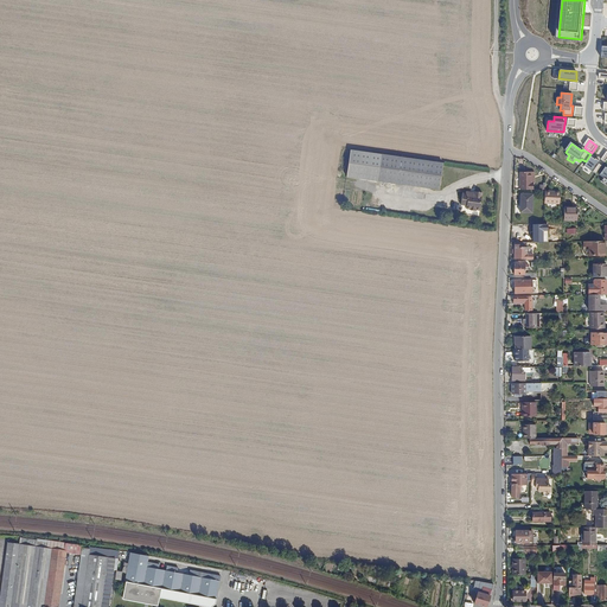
[(347,177),(440,190),(443,163),(351,149),(347,177)]
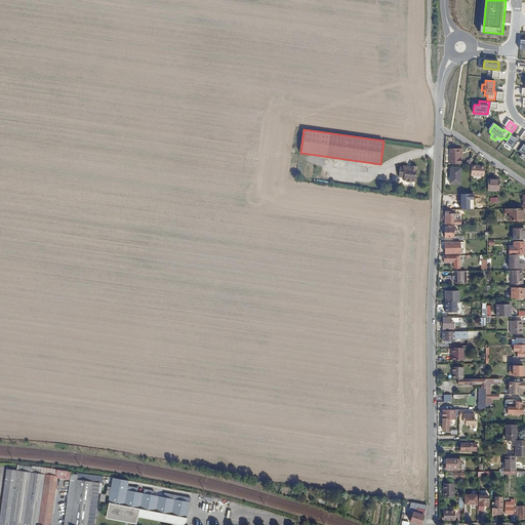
[(515,139),(512,137),(507,145),(517,152),(522,145),(519,142),(516,138),(515,139)]
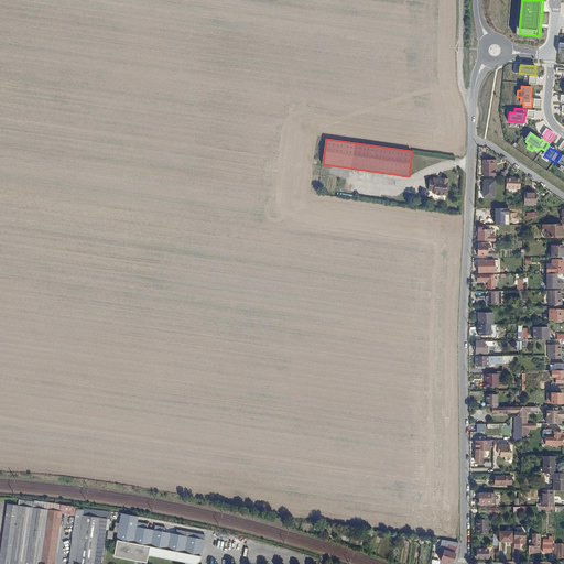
[(495,171),(496,171),(496,160),(484,160),(483,176),(495,176),(495,171)]
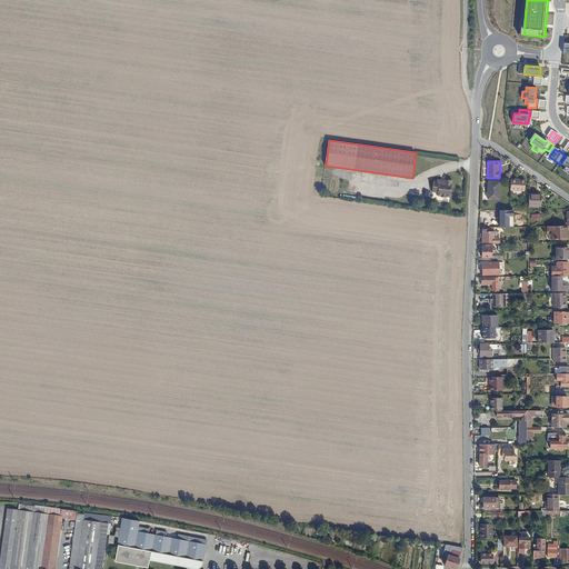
[(446,197),(450,197),(452,179),(445,179),(445,181),(442,181),(442,179),(437,179),(437,181),(433,180),(432,191),(438,192),(438,196),(440,196),(440,197),(446,198),(446,197)]
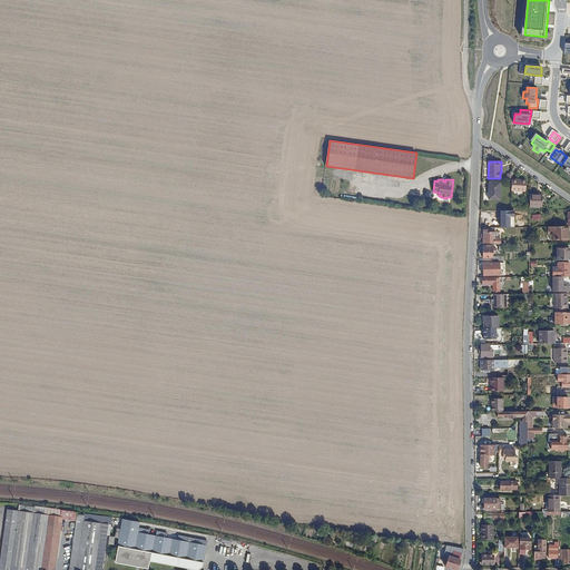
[(511,190),(526,192),(527,180),(512,179),(511,190)]
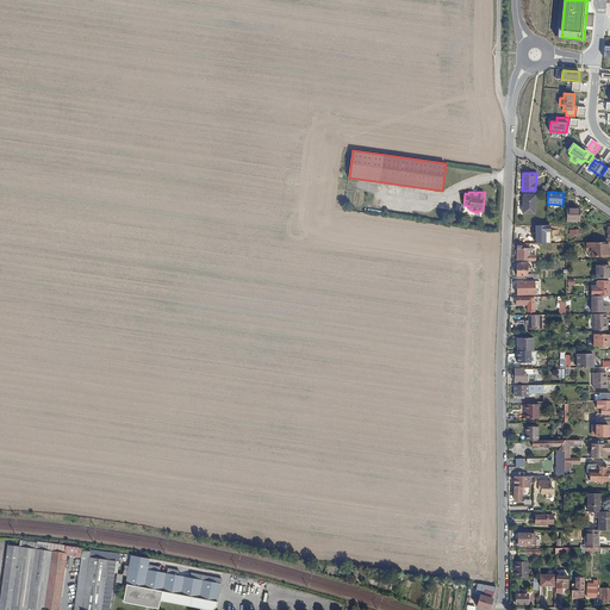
[(522,213),(535,213),(536,195),(523,194),(522,213)]
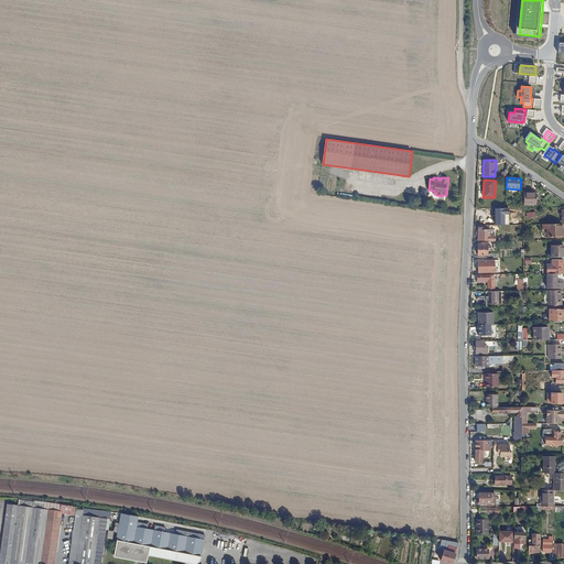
[(524,204),(537,204),(537,193),(524,193),(524,204)]
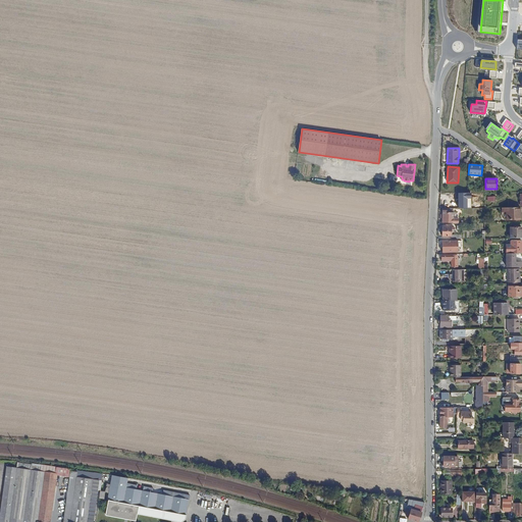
[(471,208),(471,193),(459,193),(459,208),(471,208)]
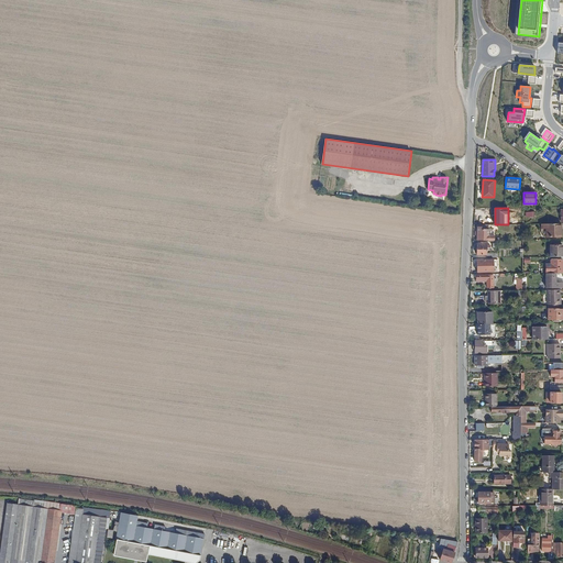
[(545,238),(562,238),(562,223),(541,224),(541,229),(545,229),(545,238)]
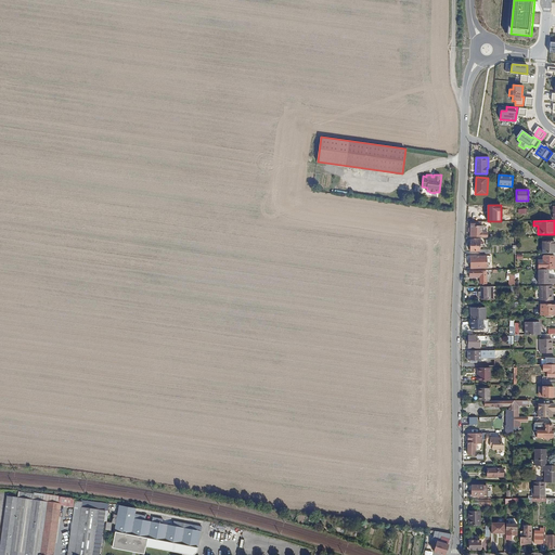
[(487,231),(481,231),(481,223),(481,221),(472,221),(472,223),(470,223),(470,228),(469,228),(469,232),(470,232),(470,237),(487,237),(487,231)]
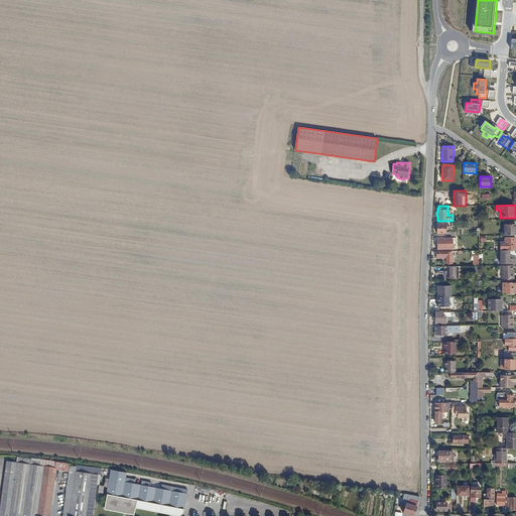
[(457,232),(446,233),(446,227),(449,227),(449,225),(446,225),(446,223),(441,223),(441,224),(437,224),(437,234),(446,234),(446,236),(457,236),(457,232)]
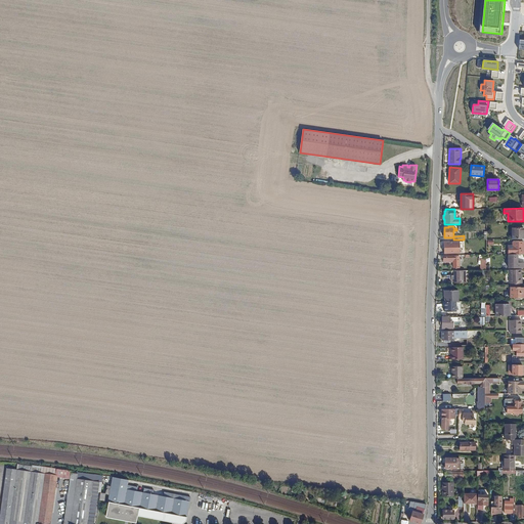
[(512,238),(523,238),(523,228),(512,228),(512,238)]
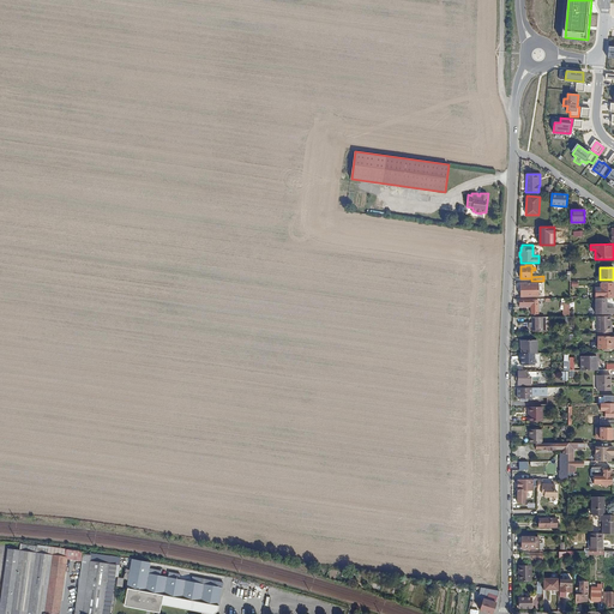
[(607,298),(613,298),(613,283),(608,284),(608,282),(601,283),(601,288),(601,292),(595,292),(595,298),(607,298)]
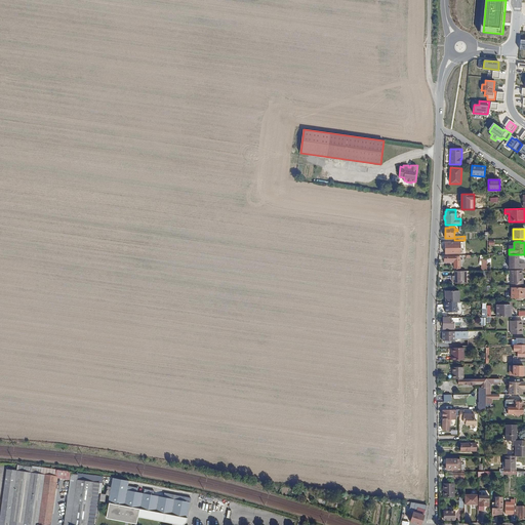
[(445,254),(454,254),(460,253),(460,242),(445,242),(445,254)]
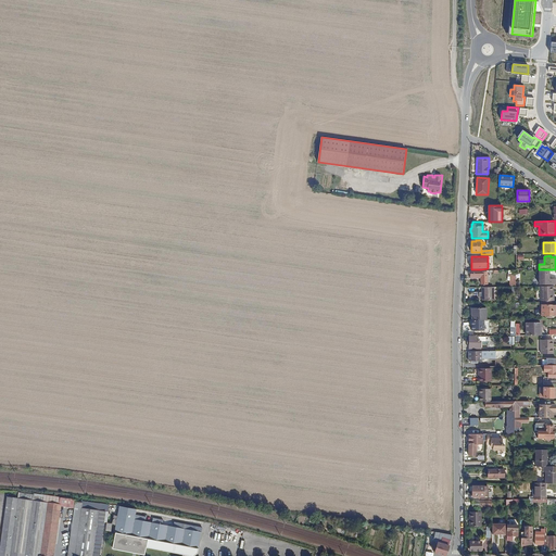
[(555,279),(550,279),(550,269),(539,269),(539,285),(555,283),(555,279)]
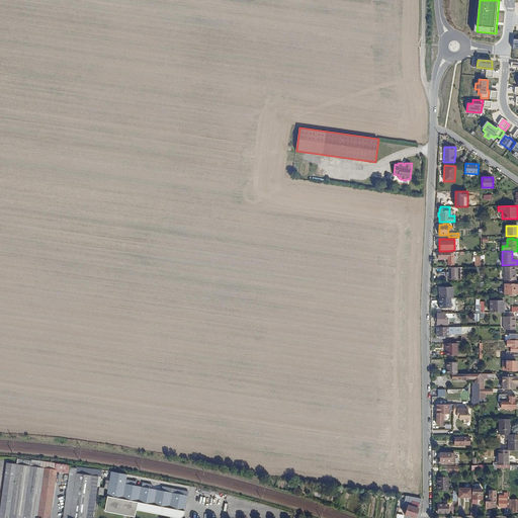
[(448,265),(454,265),(453,253),(438,253),(438,257),(444,257),(444,259),(448,259),(448,265)]
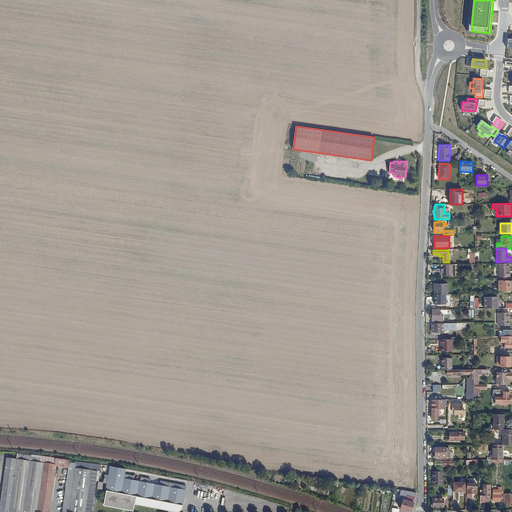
[(500,277),(508,277),(508,269),(509,269),(509,263),(498,264),(498,277),(500,277)]
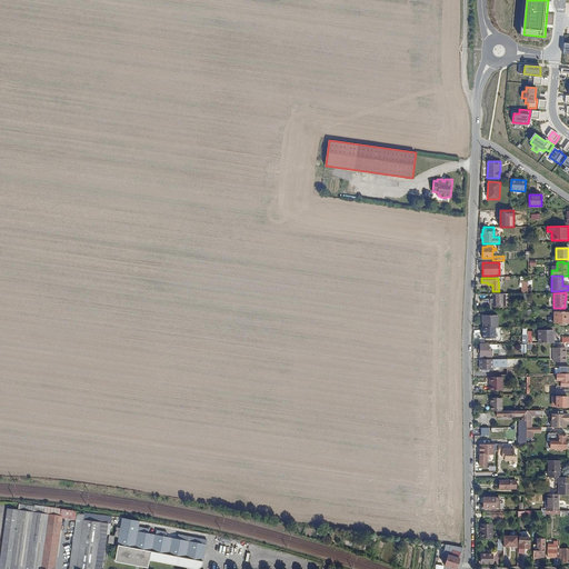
[(493,307),(506,307),(506,293),(493,293),(493,307)]
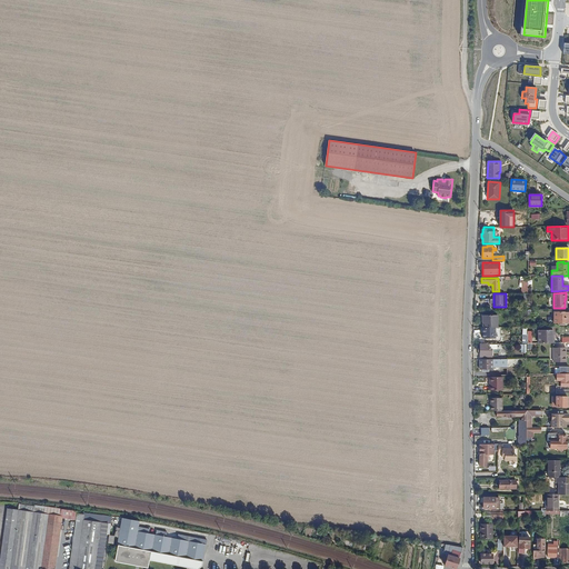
[(553,323),(568,322),(568,311),(553,312),(553,323)]
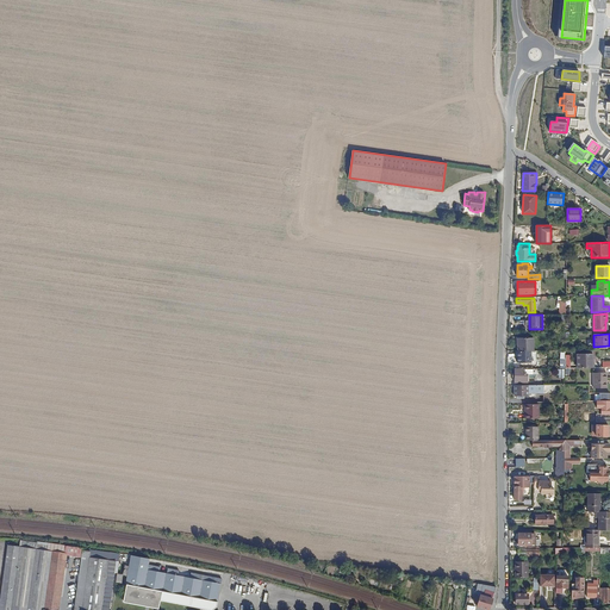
[(531,350),(534,350),(534,337),(517,338),(517,352),(518,352),(531,350)]
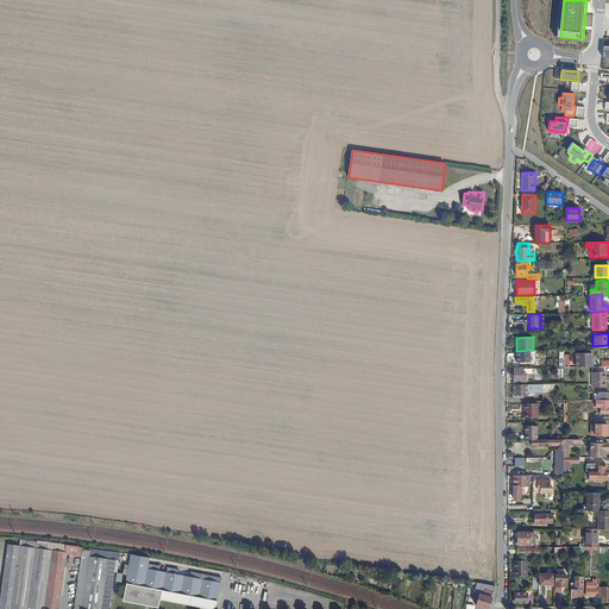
[(518,363),(531,362),(531,350),(518,351),(518,363)]
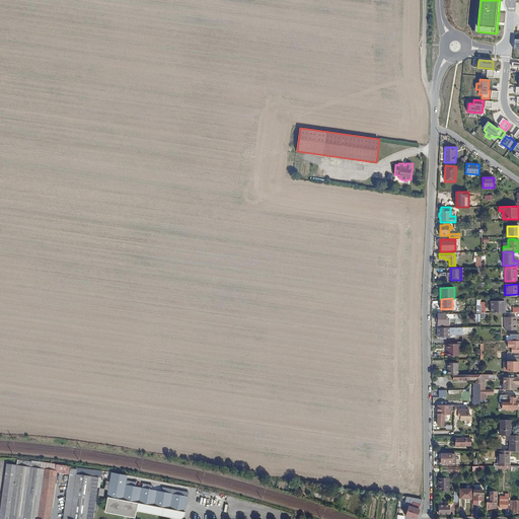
[(491,313),(503,313),(503,305),(505,305),(505,301),(491,301),(491,313)]
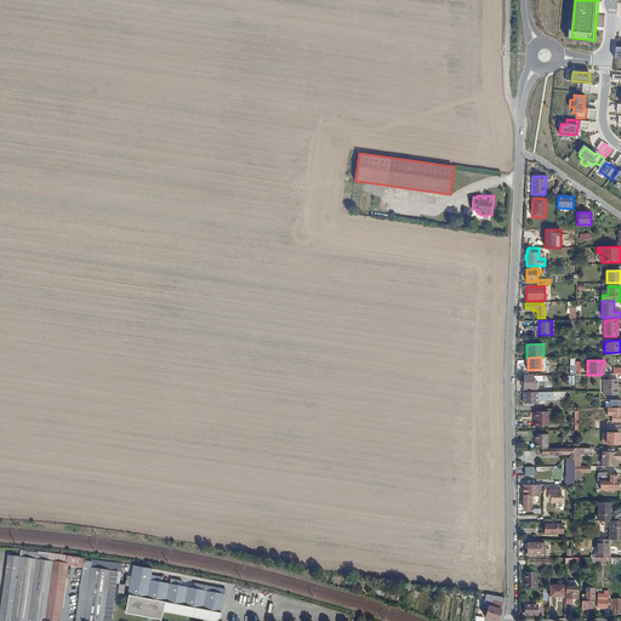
[(524,389),(536,389),(536,381),(534,381),(534,376),(524,376),(524,389)]
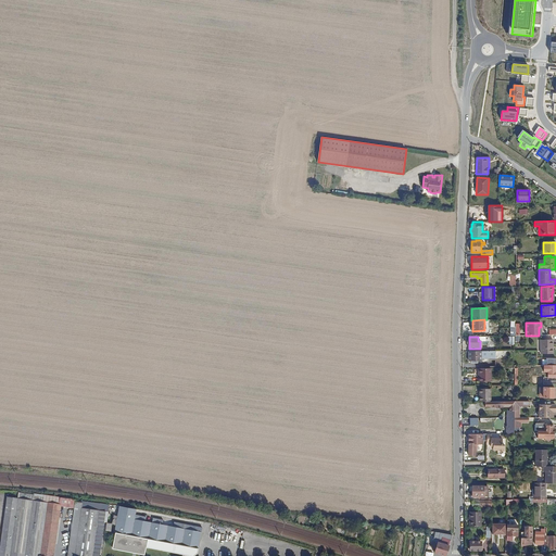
[(541,353),(554,353),(553,340),(541,340),(541,353)]
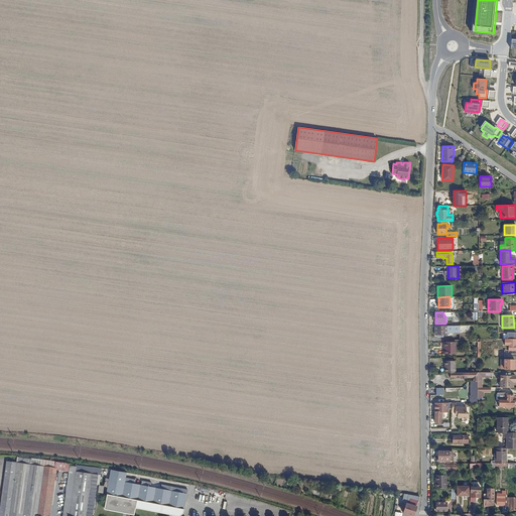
[(460,326),(452,326),(435,327),(435,336),(437,336),(437,337),(443,337),(443,336),(446,336),(446,333),(459,333),(460,339),(468,339),(468,331),(460,331),(460,326)]
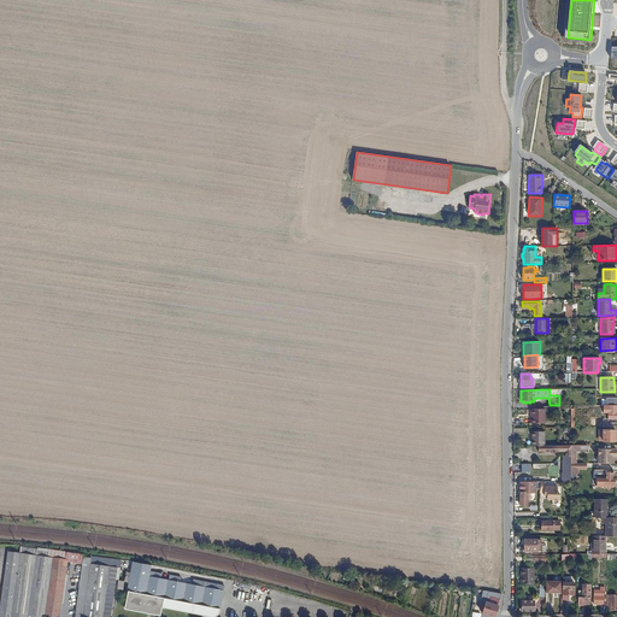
[(616,411),(616,412),(616,411),(616,405),(606,406),(604,406),(604,413),(607,413),(609,419),(603,419),(603,427),(616,425),(616,411)]
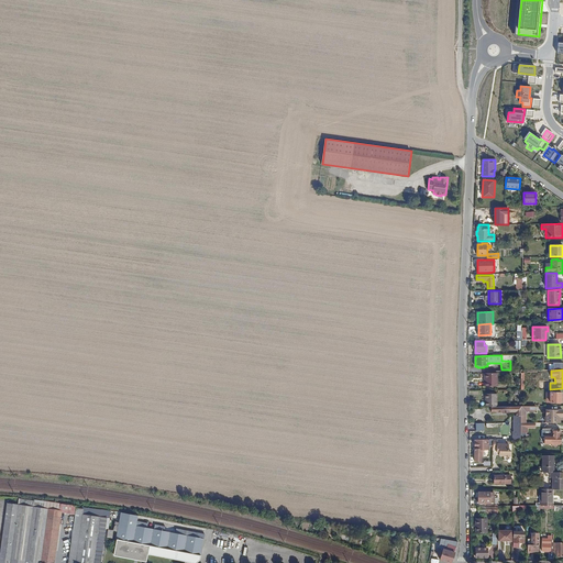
[(485,386),(497,386),(498,373),(485,374),(485,386)]
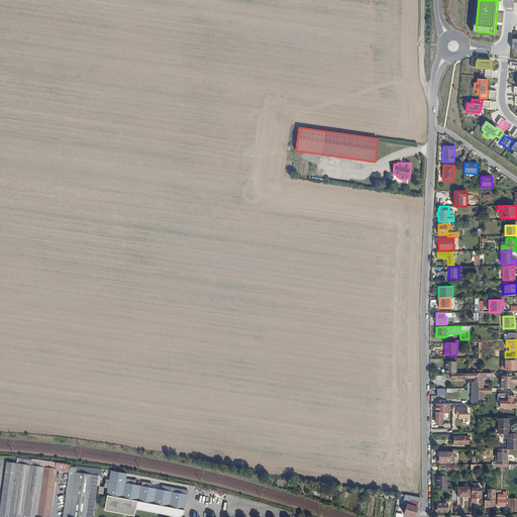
[(506,370),(515,370),(515,359),(502,359),(502,368),(506,368),(506,370)]
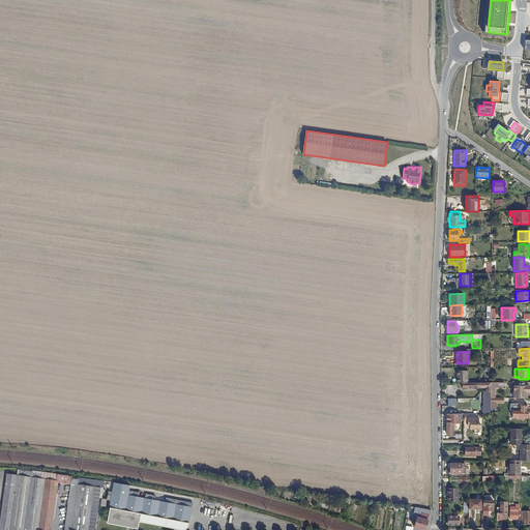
[(463,383),(468,383),(468,372),(457,372),(457,383),(463,383)]
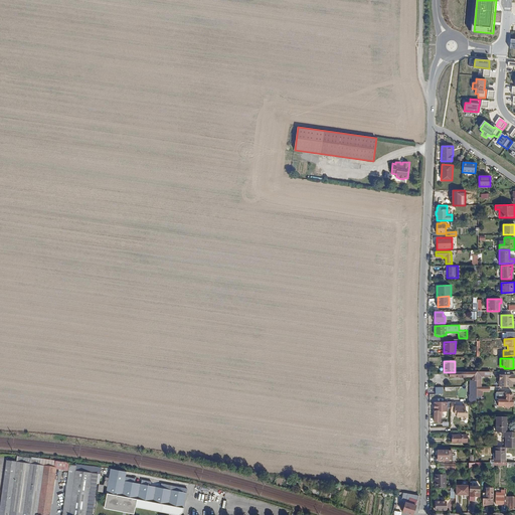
[(476,387),(476,386),(477,371),(459,372),(459,377),(472,377),(472,380),(470,380),(470,387),(476,387)]
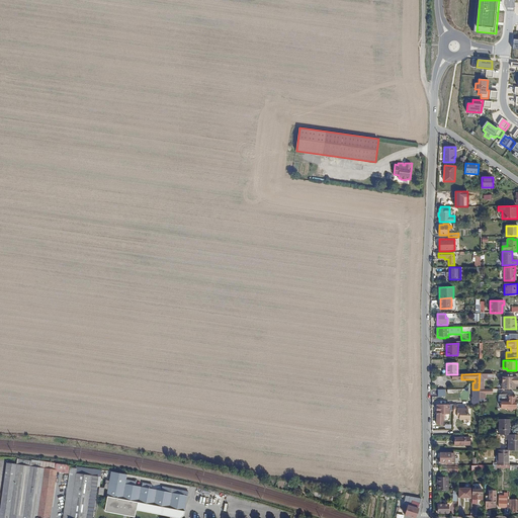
[(480,373),(479,389),(479,390),(485,390),(486,378),(493,378),(493,373),(480,373)]
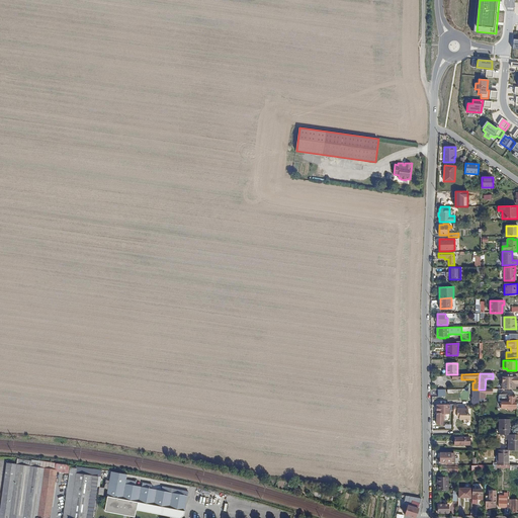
[(502,377),(502,390),(515,390),(515,383),(517,383),(517,377),(502,377)]
